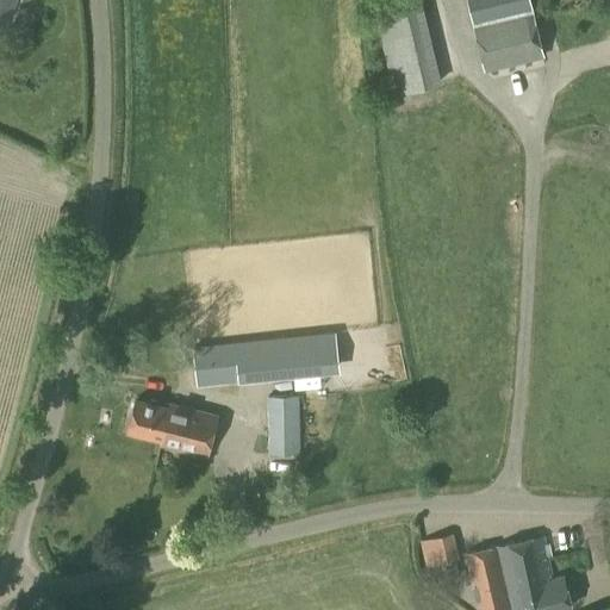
[(0,0),(0,22),(4,24),(14,0),(0,0)]
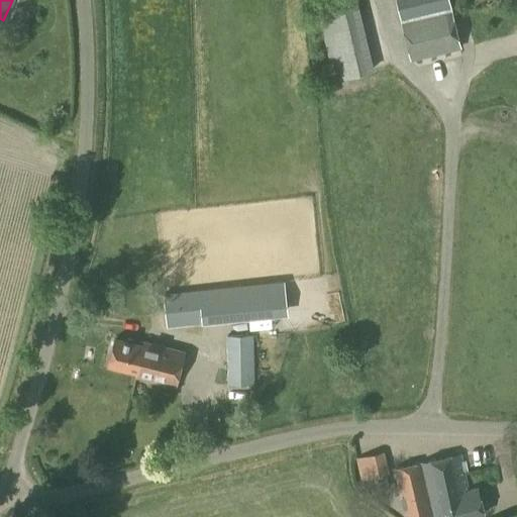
[(359,0),(328,0),(326,1),(338,69),(372,63),(359,0)]
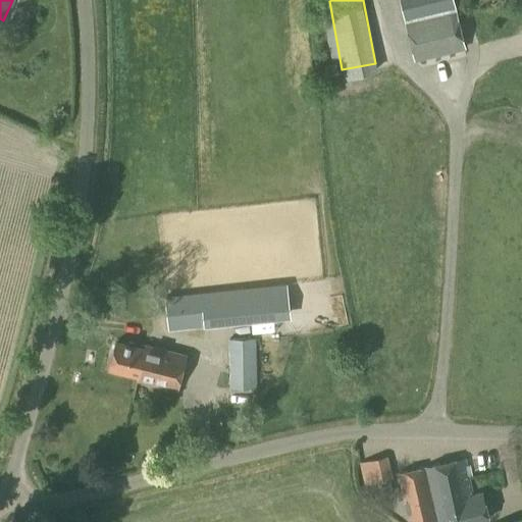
[(400,0),(415,61),(465,49),(453,0),(400,0)]
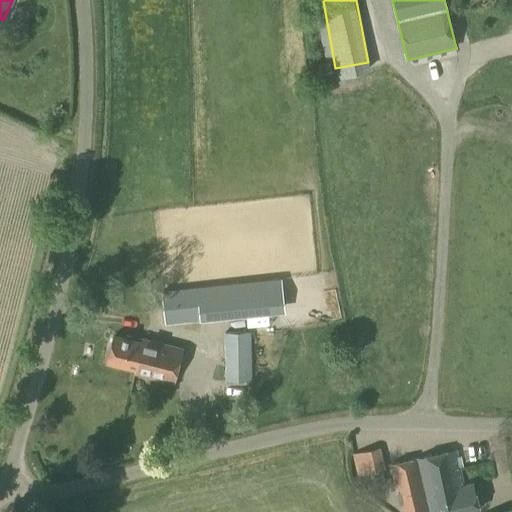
[(173,289),(176,324),(277,314),(273,279),(173,289)]
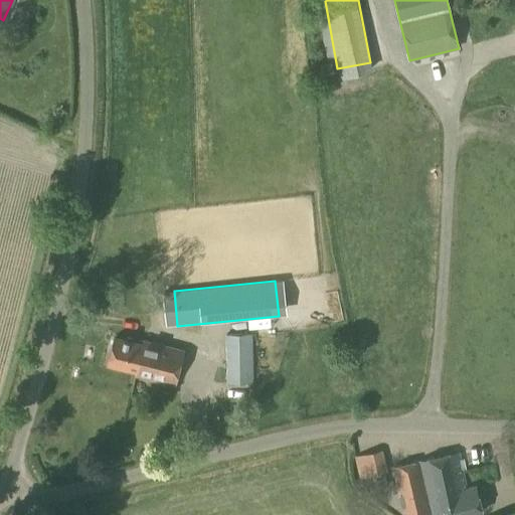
[(226,383),(251,383),(251,335),(226,335),(226,383)]
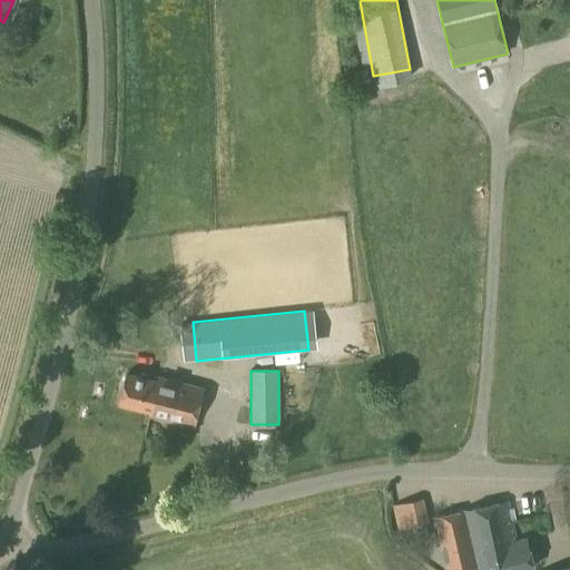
[(174,401),(179,383),(160,377),(159,383),(126,374),(119,402),(153,411),(156,396),(174,401)]
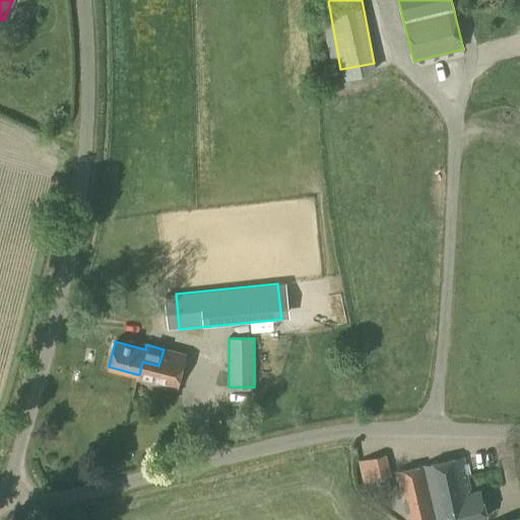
[(142,362),(139,375),(137,379),(176,389),(185,354),(164,349),(158,366),(142,362)]
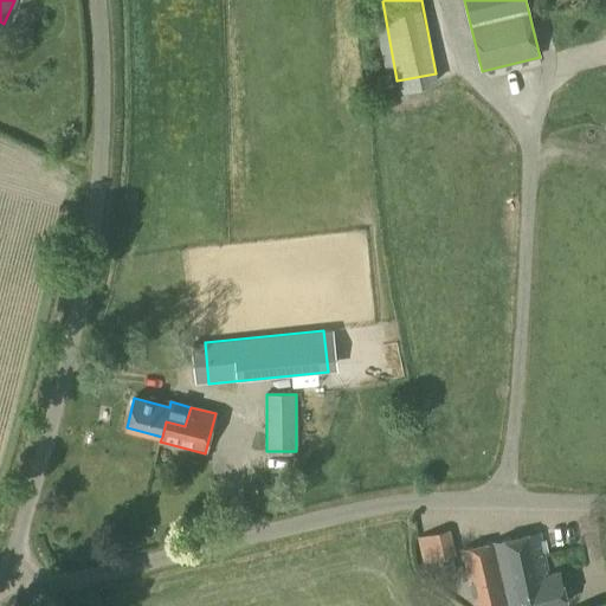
[(423,562),(455,555),(450,532),(418,539),(423,562)]
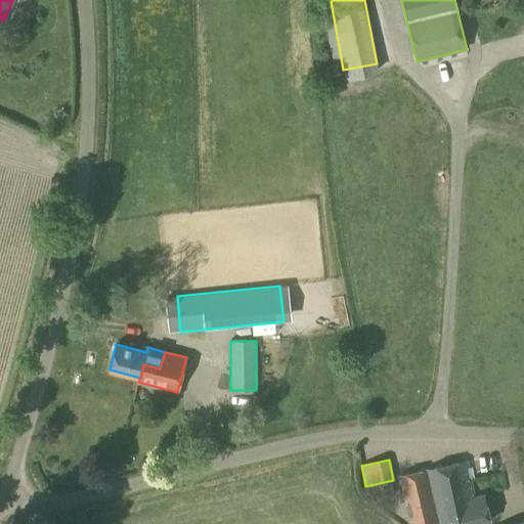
[(428,471),(440,523),(481,523),(490,522),(483,495),(475,497),(467,462),(428,471)]
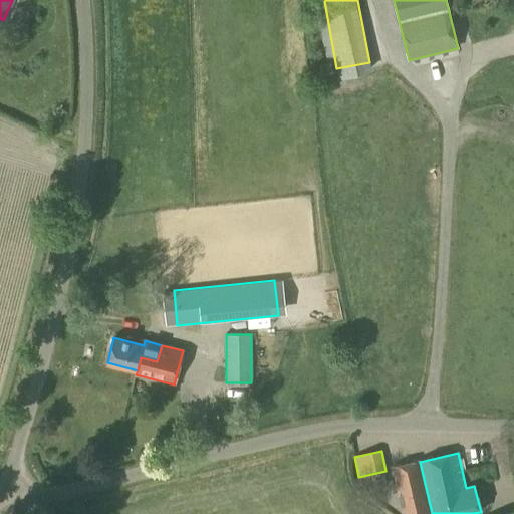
[(404,513),(432,513),(420,462),(394,468),(404,513)]
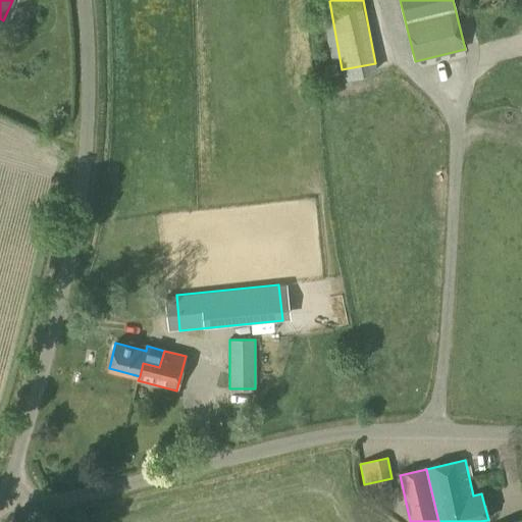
[(74,473),(75,482),(86,480),(84,471),(74,473)]
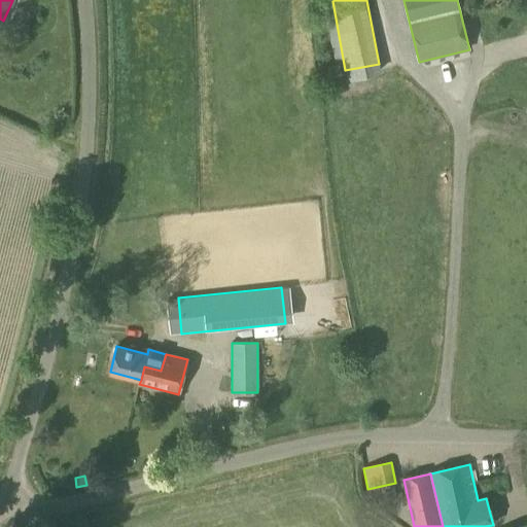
All buildings are outlined.
